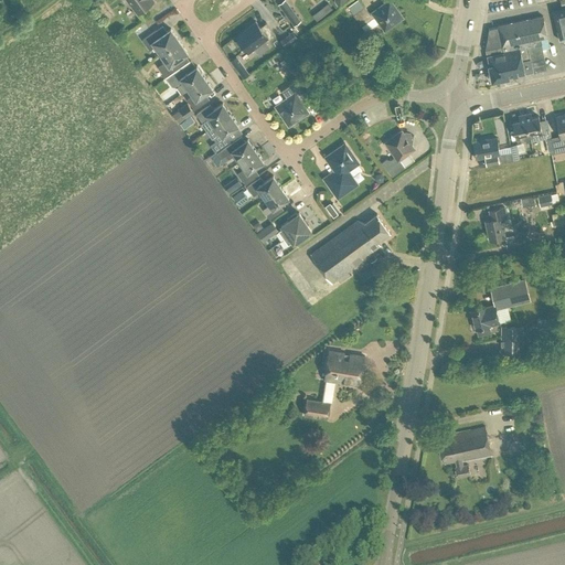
[(128,0),(138,12),(153,0),(128,0)]
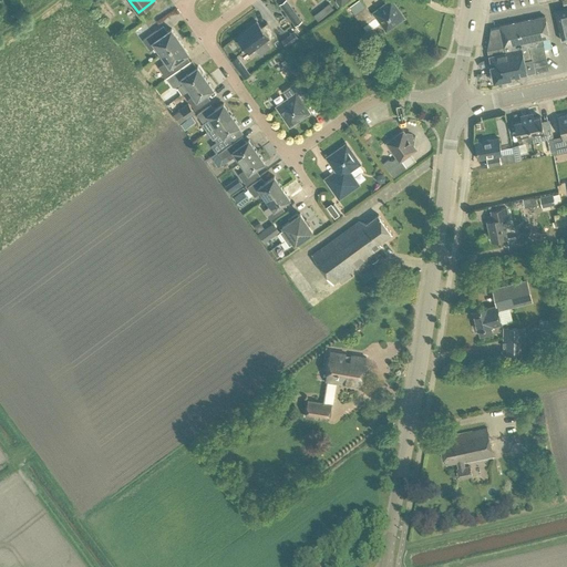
[(392,0),(389,0),(371,13),(367,6),(354,13),(363,26),(377,16),(387,30),(404,17),(392,0)]
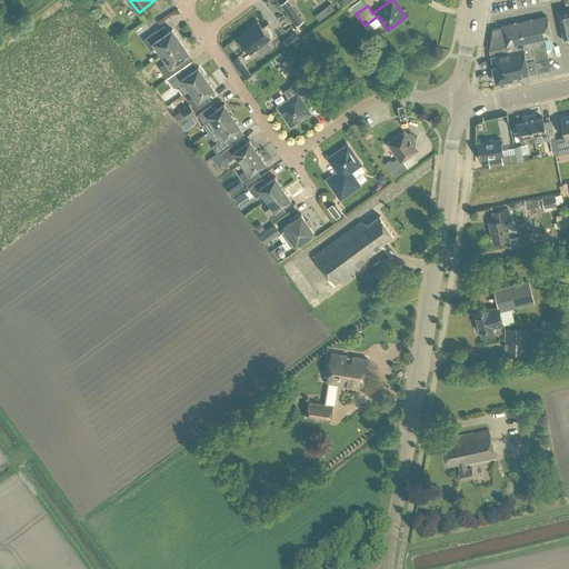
[(329,12),(325,7),(315,15),(319,20),(329,12)]
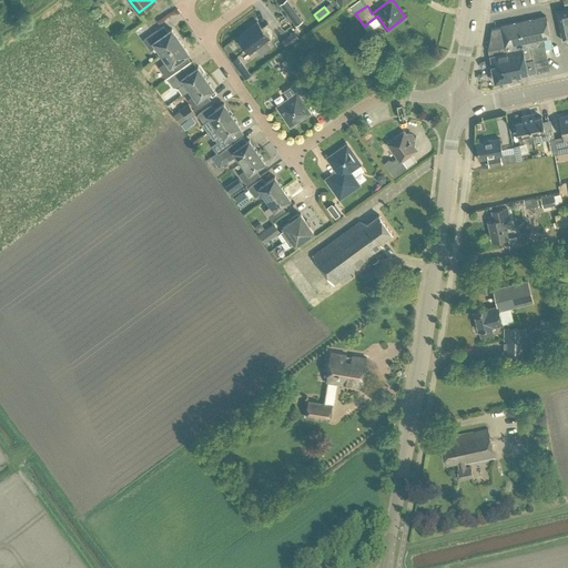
[(293,8),(286,13),(295,26),(303,20),(293,8)]
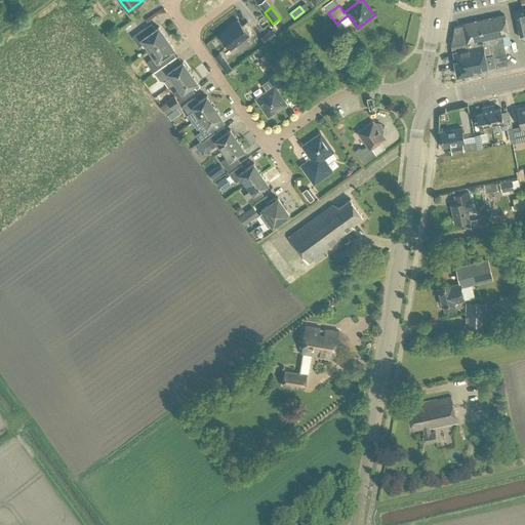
[(501,35),(509,34),(505,14),(462,24),(462,25),(454,27),(451,45),(452,45),(455,61),(454,61),(457,75),(473,72),(473,71),(488,68),(488,67),(508,63),(501,35)]
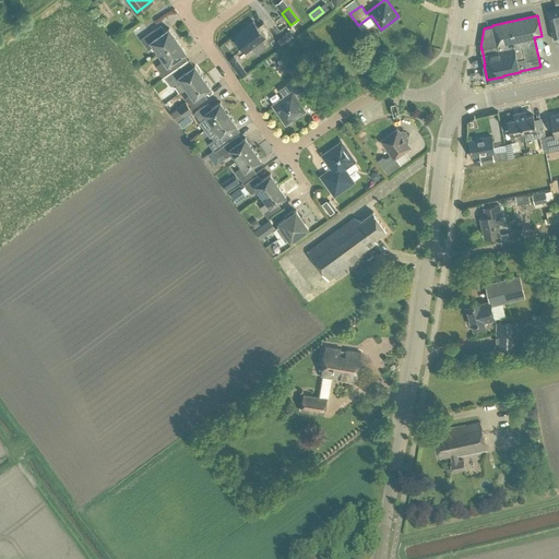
[(248,27),(235,37),(245,50),(260,38),(262,42),(273,34),(263,22),(258,26),(253,21),(247,25),(248,27)]
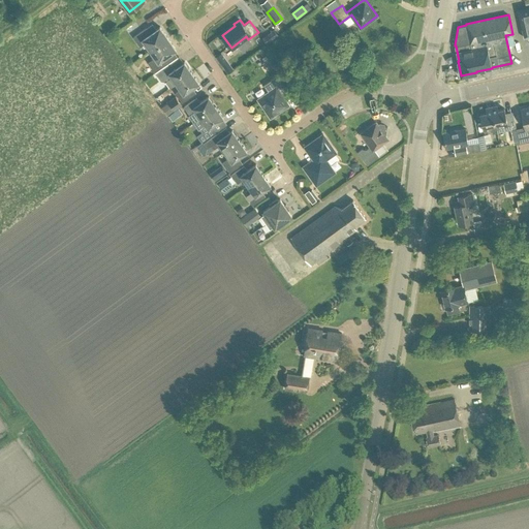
[(146,42),(151,50),(168,37),(160,26),(150,33),(146,28),(133,36),(141,47),(146,42)]
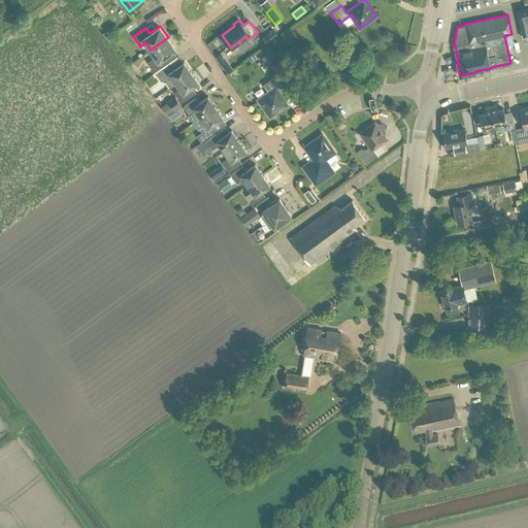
[(266,43),(275,36),(271,31),(262,38),(266,43)]
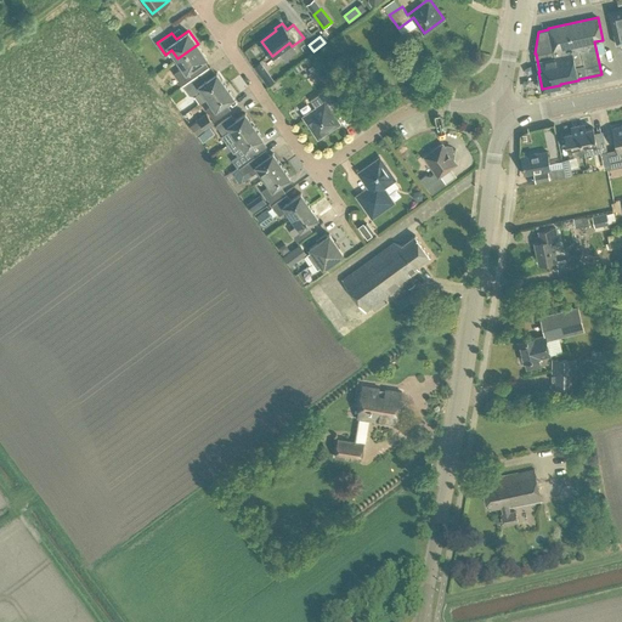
[(182,84),(199,73),(196,66),(208,57),(198,44),(177,58),(182,67),(175,73),(182,84)]
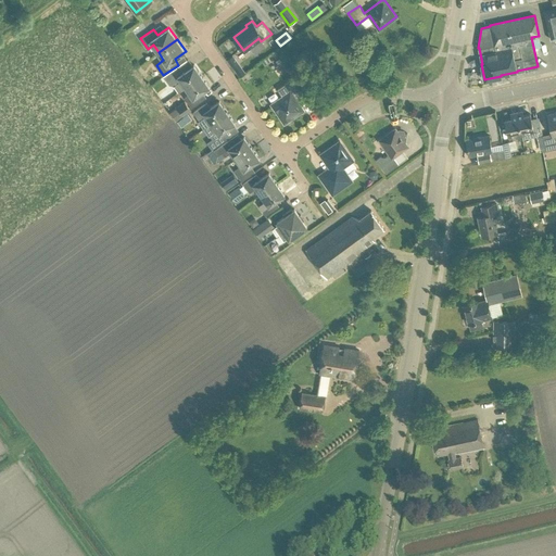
[(278,55),(275,51),(268,57),(272,61),(278,55)]
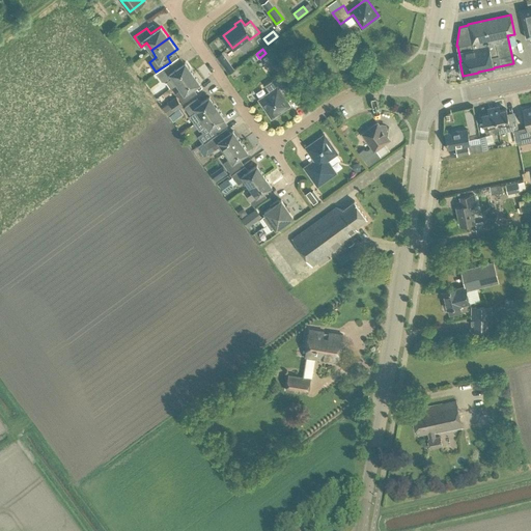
[(223,65),(228,61),(222,52),(217,56),(223,65)]
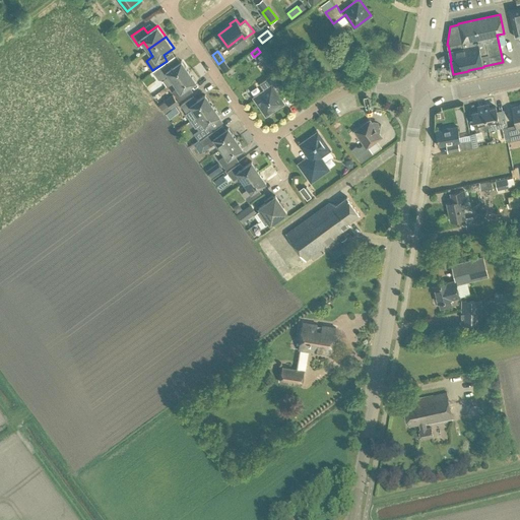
[(264,69),(270,65),(264,57),(259,61),(264,69)]
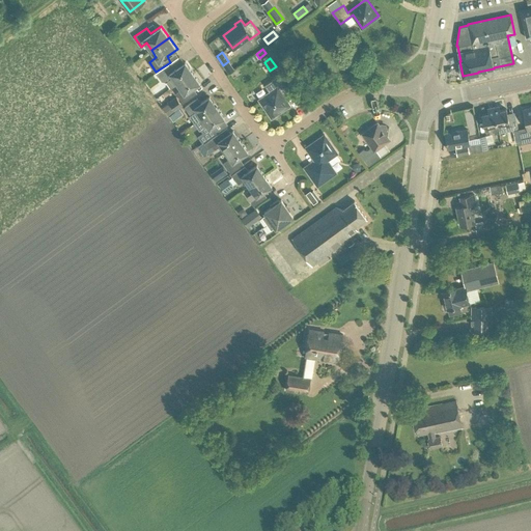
[(170,87),(177,83),(193,72),(186,61),(176,67),(172,61),(173,60),(156,73),(162,80),(166,81),(170,87)]
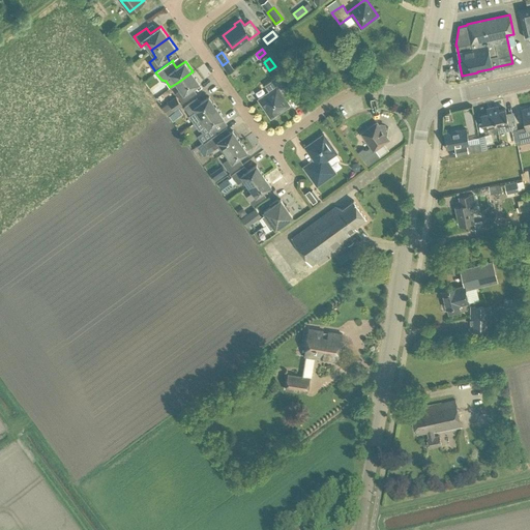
[(200,83),(193,71),(177,83),(181,89),(176,92),(182,102),(195,94),(190,89),(200,83)]
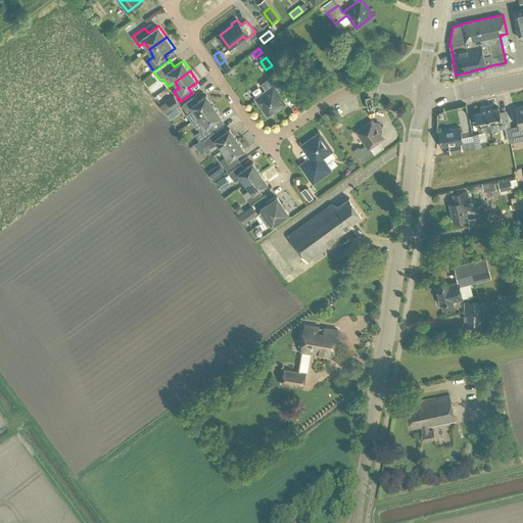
[(278,93),(285,88),(275,74),(260,84),(266,91),(255,97),(268,115),(285,103),(278,93)]
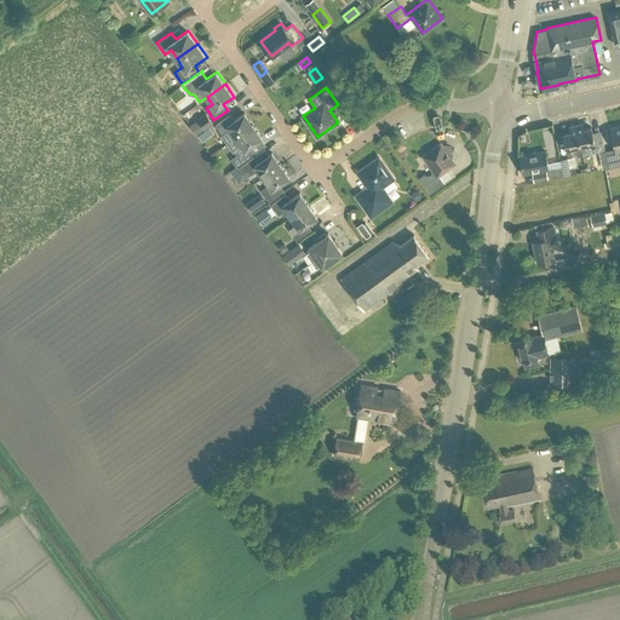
[(211,122),(204,113),(196,118),(197,119),(190,125),(196,133),(205,128),(211,122)]
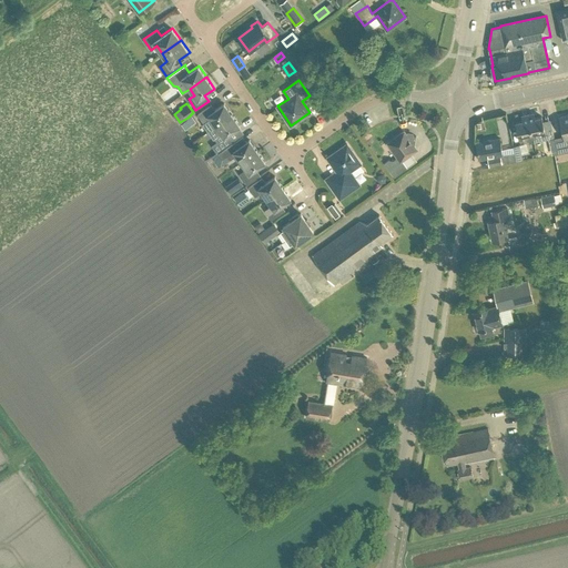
[(232,114),(224,103),(212,111),(209,105),(198,113),(204,123),(202,124),(208,131),(215,125),(232,114)]
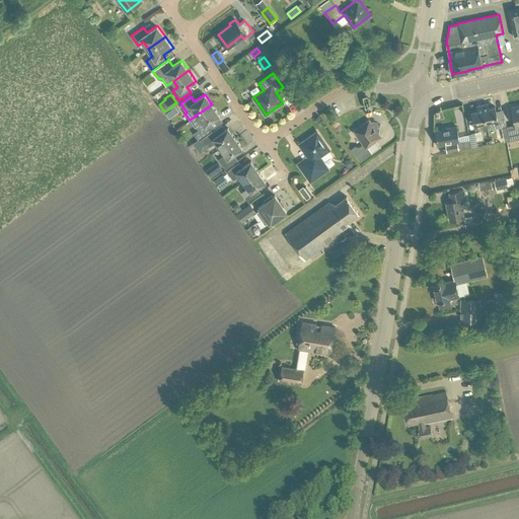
[(488,103),(483,104),(487,125),(494,123),(495,128),(506,126),(505,120),(498,122),(495,106),(489,107),(488,103)]
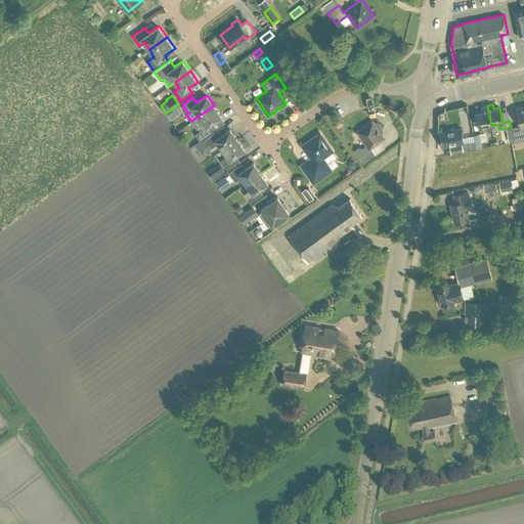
[(211,123),(221,116),(214,105),(199,116),(191,121),(197,128),(198,127),(205,137),(215,130),(211,123)]
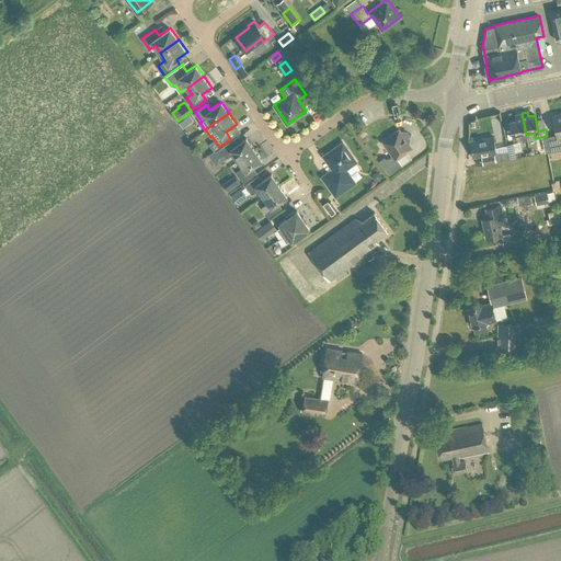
[(527,140),(526,135),(522,113),(515,114),(516,118),(510,121),(513,137),(521,136),(523,141),(527,140)]
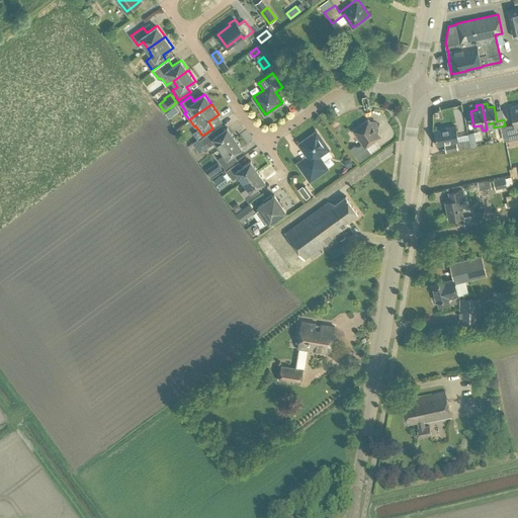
[(517,125),(517,104),(509,106),(514,127),(517,125)]
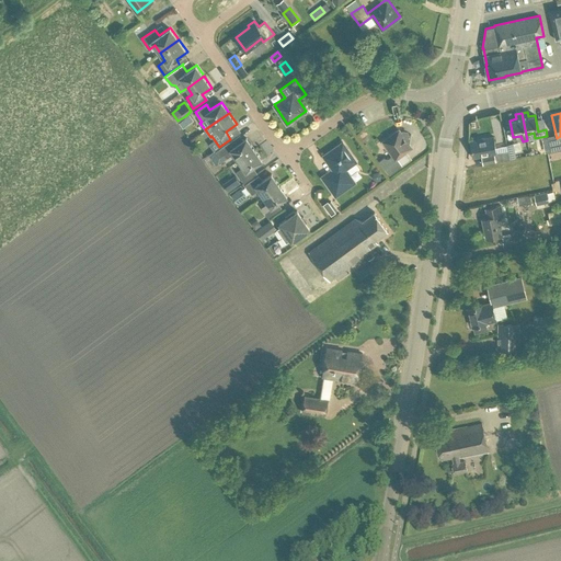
[(401,133),(399,129),(382,141),(392,155),(388,158),(384,157),(379,160),(389,174),(402,164),(397,158),(412,147),(410,144),(411,134),(401,133)]
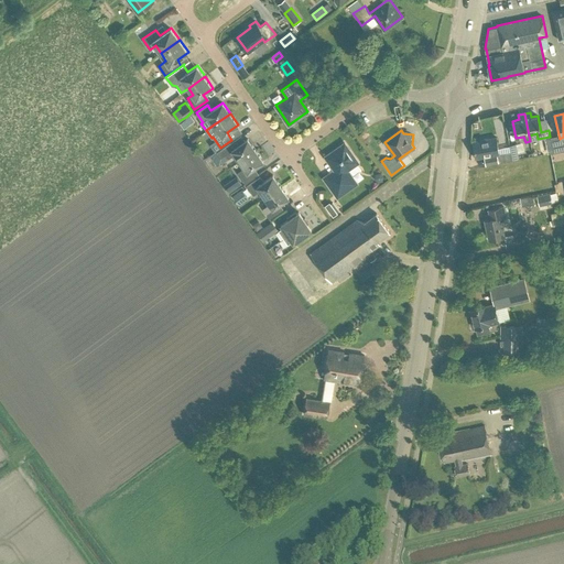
[(496,137),(473,141),(475,158),(497,154),(498,163),(511,161),(510,152),(499,153),(496,137)]
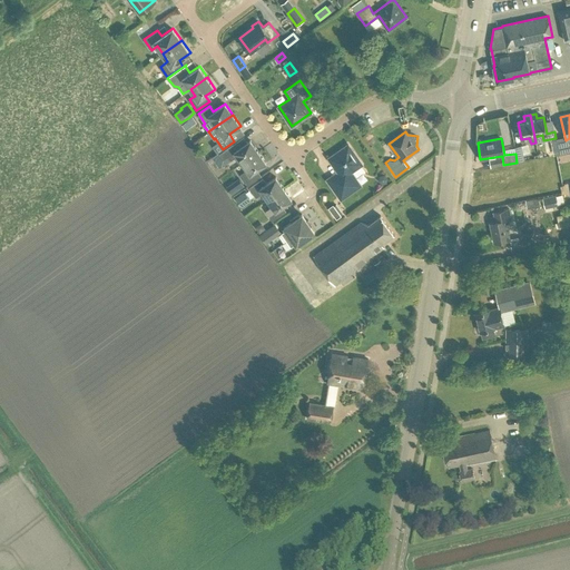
[(237,156),(242,163),(258,151),(251,139),(238,148),(235,143),(219,154),(223,159),(227,156),(231,160),(237,156)]
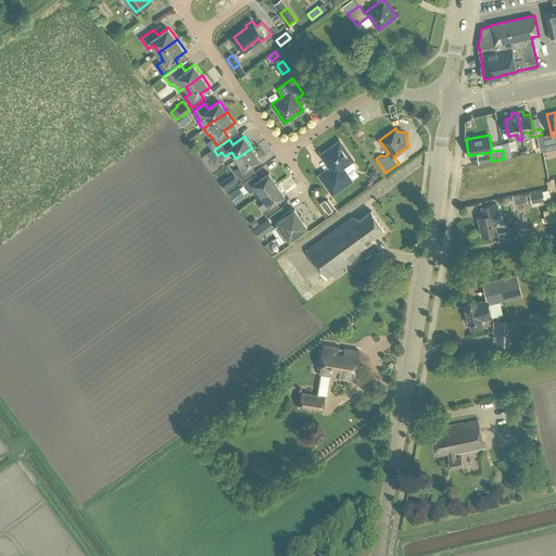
[(341,167),(352,160),(339,141),(321,154),(331,167),(320,175),(332,192),(351,180),(341,167)]
